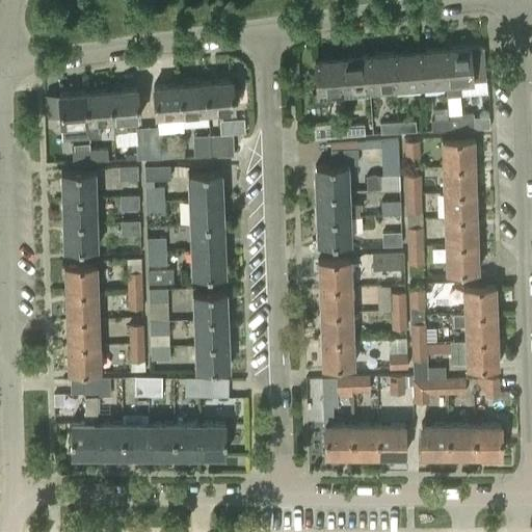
[(470,46),(443,48),(446,82),(447,96),(461,95),(460,81),(485,79),(483,46),(470,47),(470,46)]
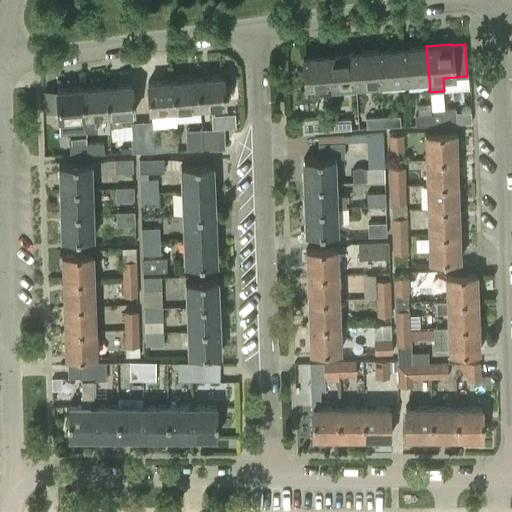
[(426,46),(401,48),(404,81),(429,79),(426,46)]
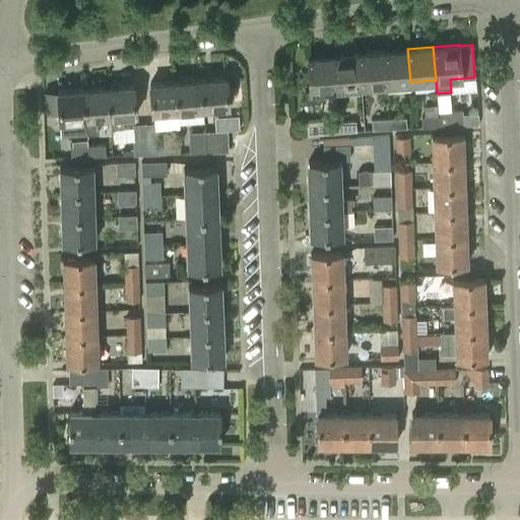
[(407,49),(383,51),(386,84),(410,82),(407,49)]
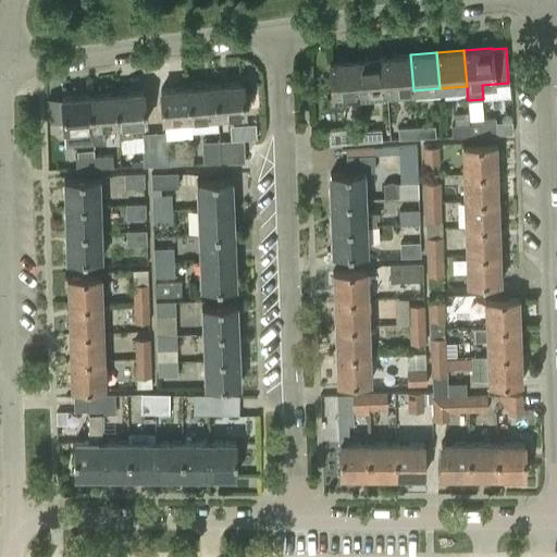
[(410,54),(383,57),(386,94),(413,90),(410,54)]
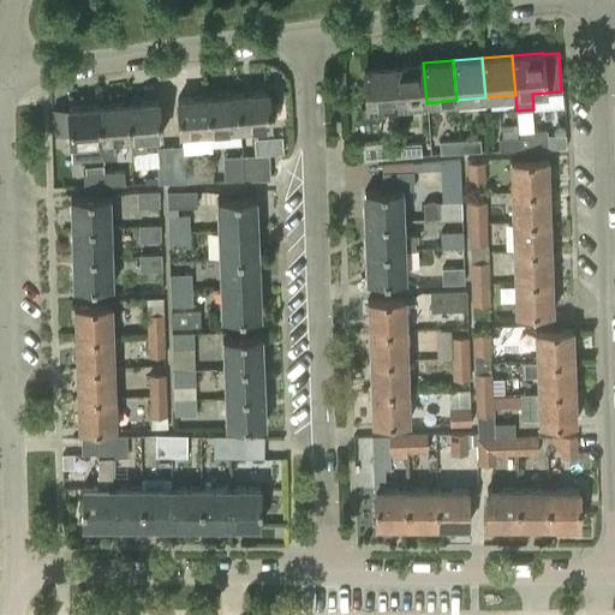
[(423,63),(393,65),(395,106),(427,103),(423,63)]
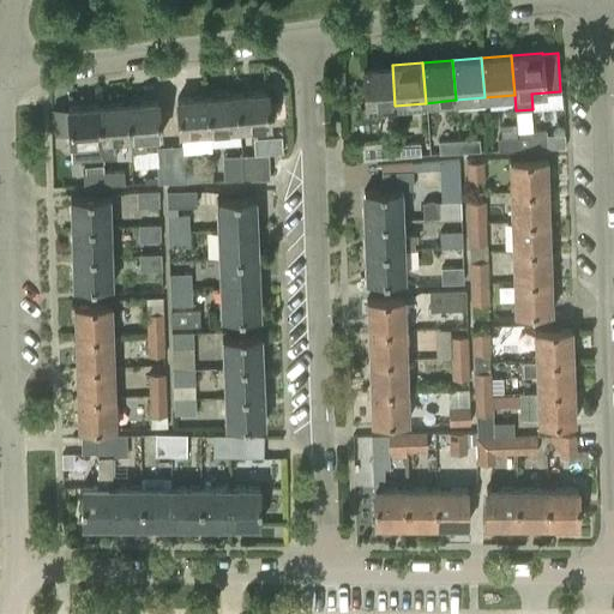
[(366,106),(360,107),(361,119),(375,118),(374,107),(395,106),(392,65),(362,67),(366,106)]
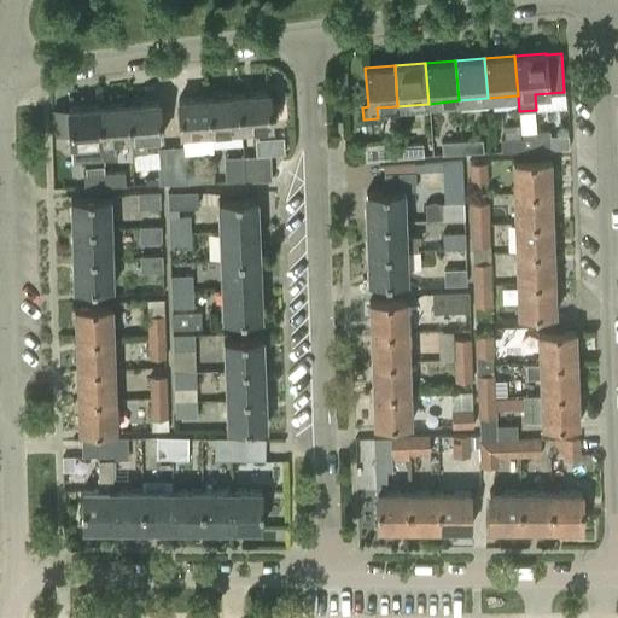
[(269,92),(239,94),(242,129),(272,127),(269,92)]
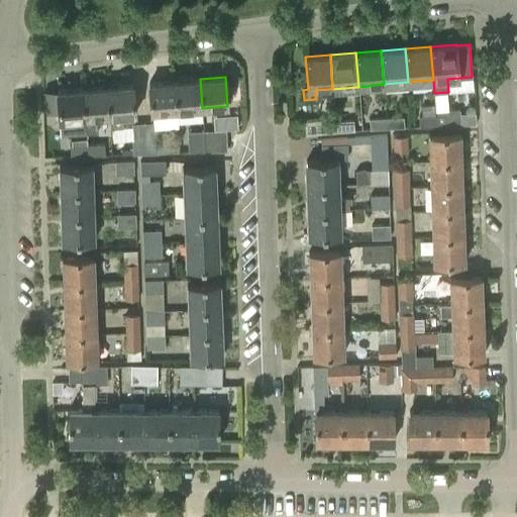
[(200,79),(175,81),(177,110),(178,123),(203,121),(202,108),(200,79)]
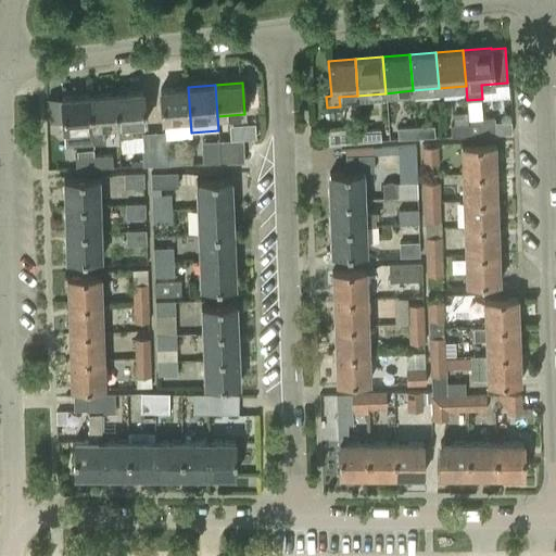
[(188,87),(160,89),(163,121),(190,118),(188,87)]
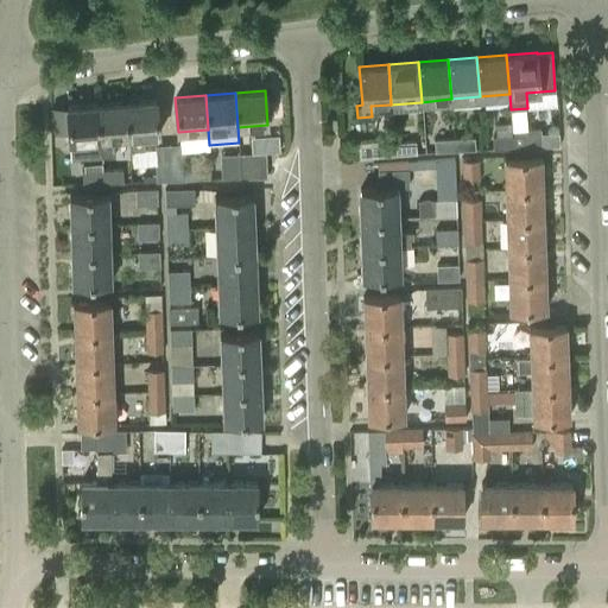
[(157,100),(126,102),(130,135),(131,135),(132,150),(145,149),(144,134),(159,133),(157,100)]
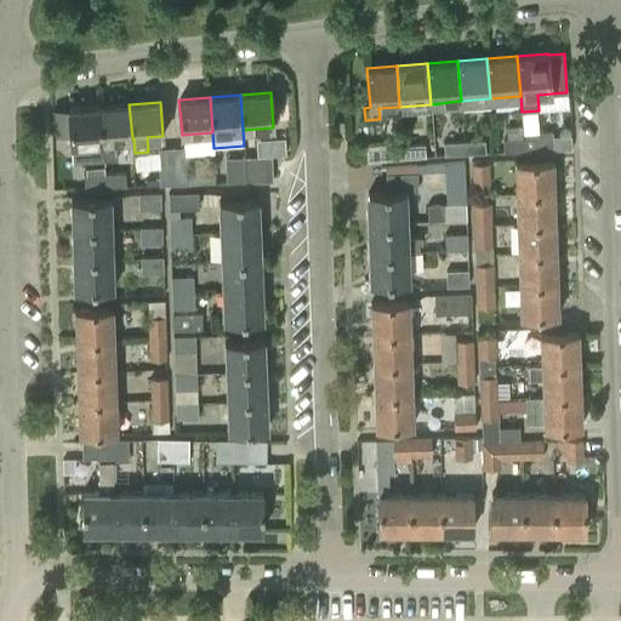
[(129,104),(98,107),(103,160),(118,159),(115,141),(132,138),(129,104)]
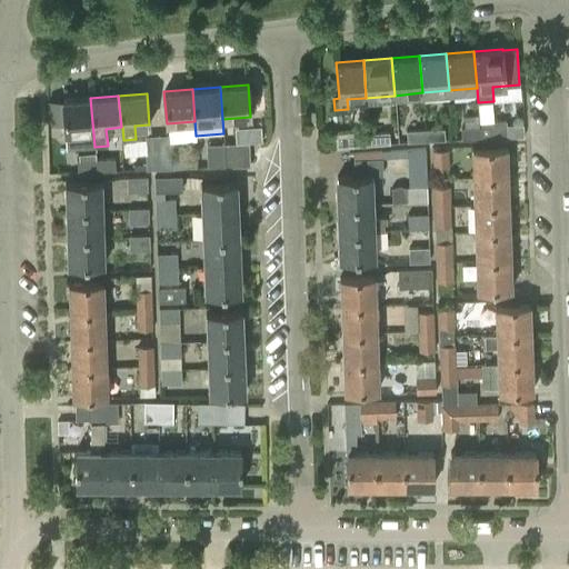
[(90,98),(62,100),(65,122),(66,132),(79,131),(80,148),(95,147),(90,98)]
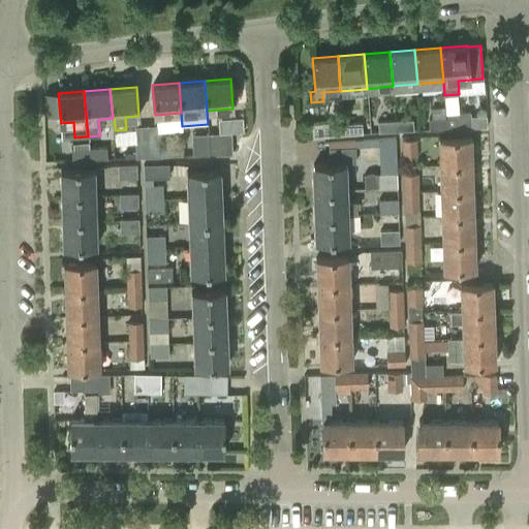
[(448,118),(445,118),(446,128),(470,127),(470,112),(447,113),(448,118)]
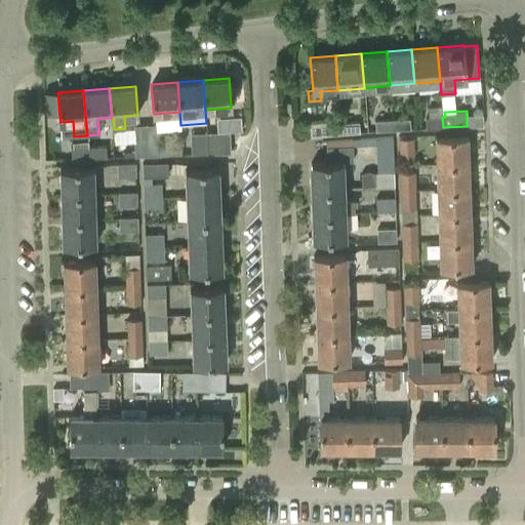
[(442,117),(426,118),(426,128),(443,127),(442,117)]
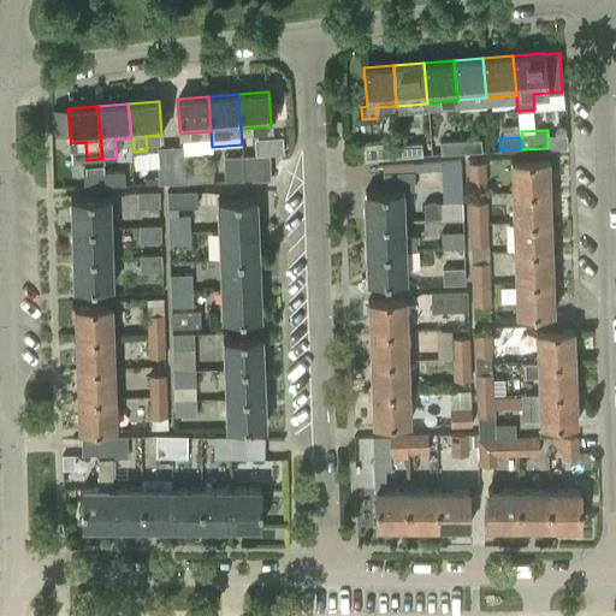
[(480,138),(461,140),(461,152),(481,150),(480,138)]
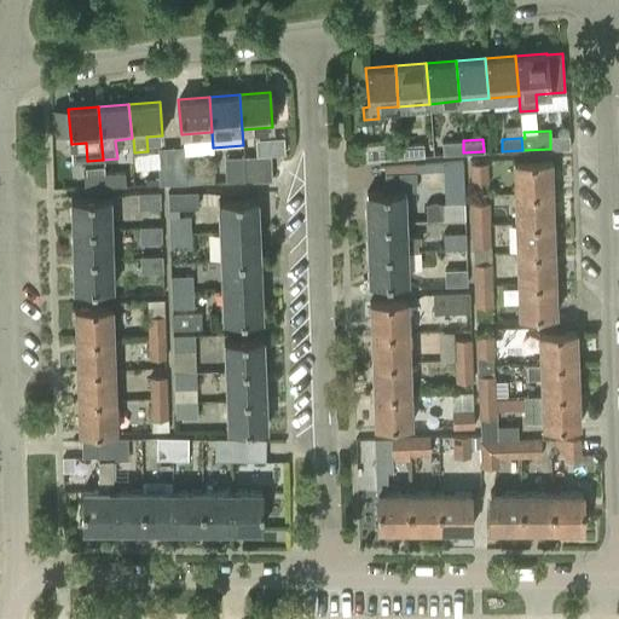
[(463,140),(443,143),(443,155),(463,152),(463,140)]
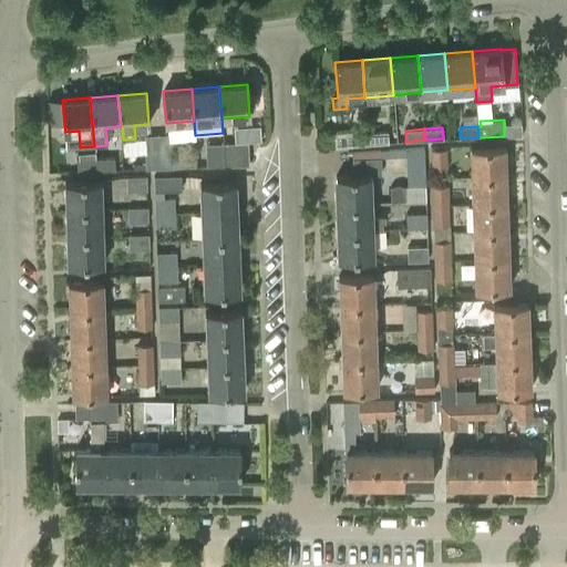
[(350,132),(333,133),(334,146),(368,144),(367,133),(350,134),(350,132)]
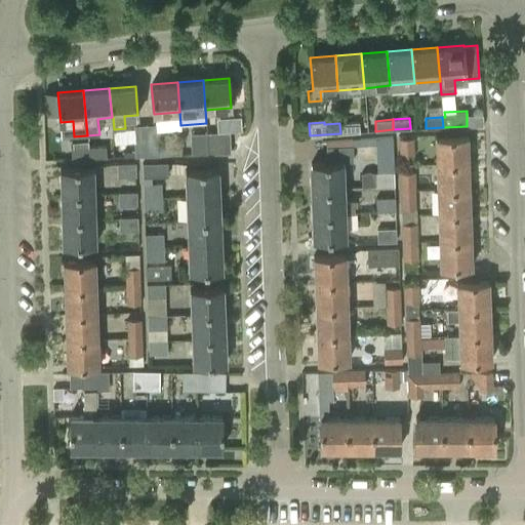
[(359,122),(339,123),(340,133),(360,132),(359,122)]
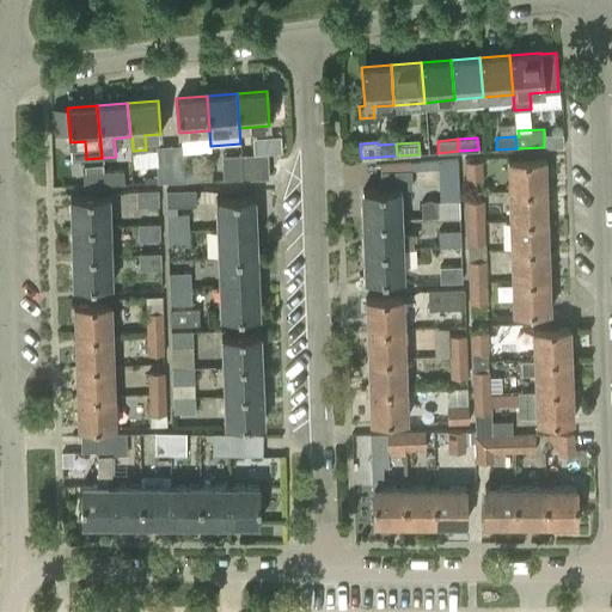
[(185,145),(171,146),(172,182),(187,181),(185,145)]
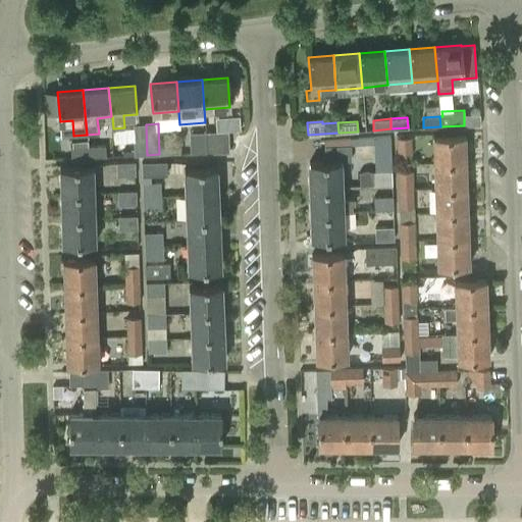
[(146,124),(133,124),(133,126),(134,155),(147,155),(146,124)]
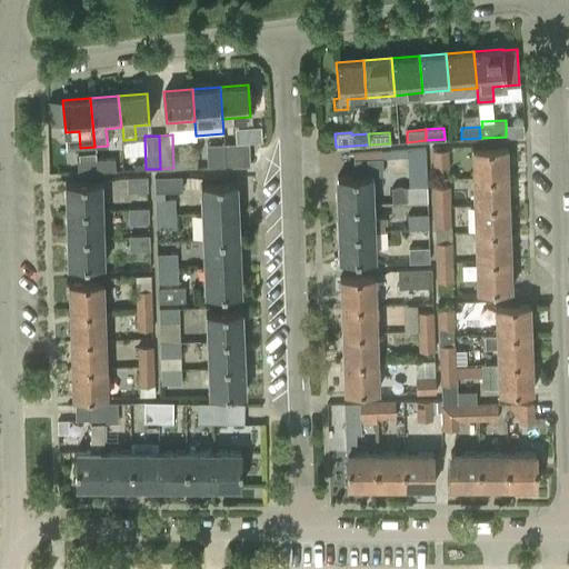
[(223,143),(207,145),(208,167),(225,167),(223,143)]
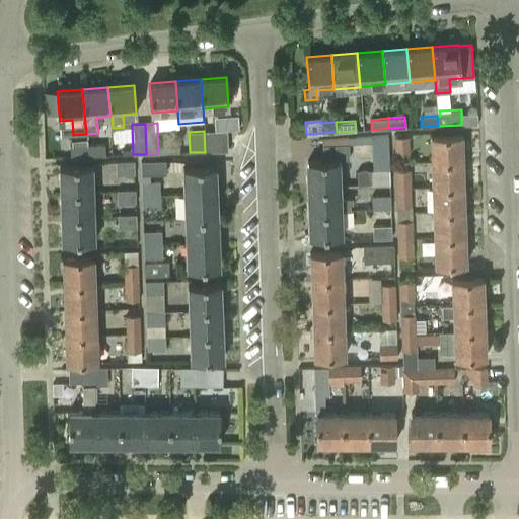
[(227,131),(204,131),(205,152),(228,151),(227,131)]
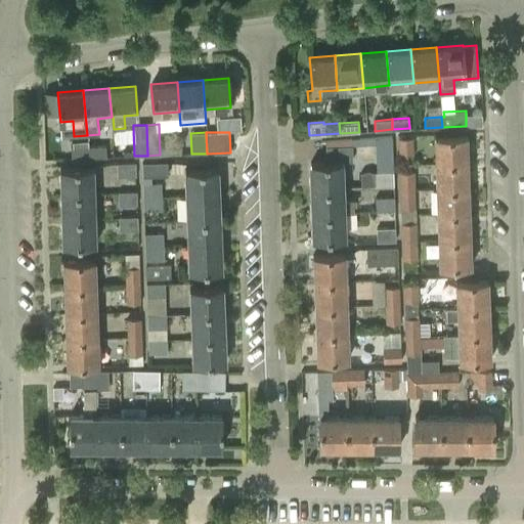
[(377,172),(374,172),(375,184),(393,183),(391,137),(375,138),(376,142),(377,172)]
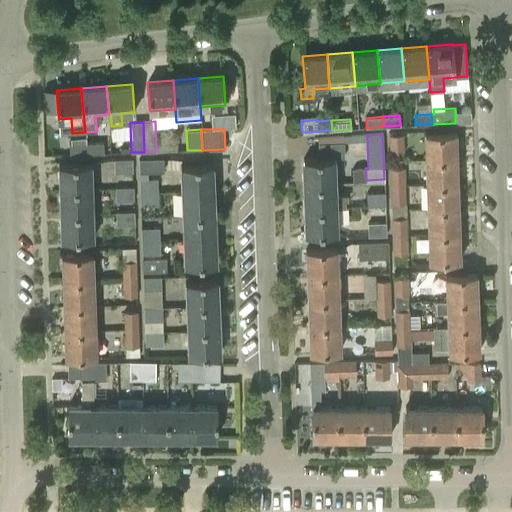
[(456,134),(424,134),(425,160),(443,160),(457,159),(456,134)]
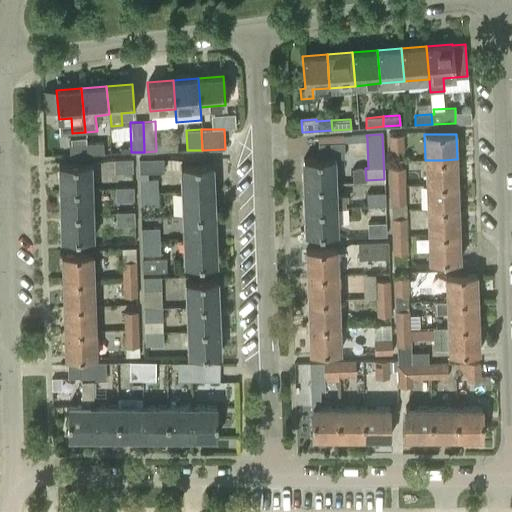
[(403,135),(389,135),(390,152),(404,152),(403,135)]
